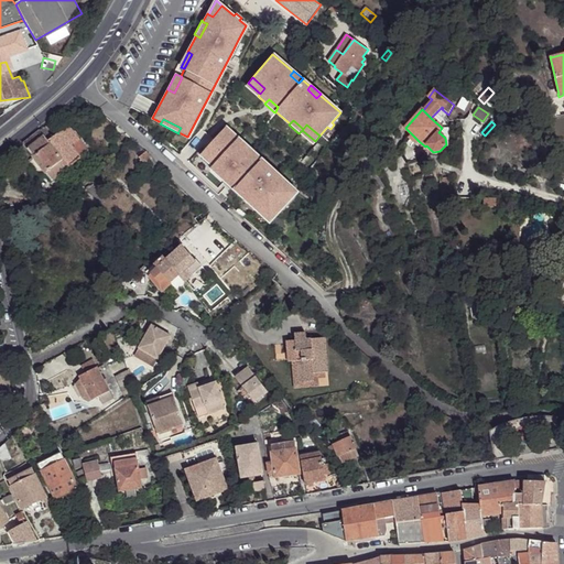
[(49,141),(68,169),(89,152),(68,126),(52,138),(49,141)]
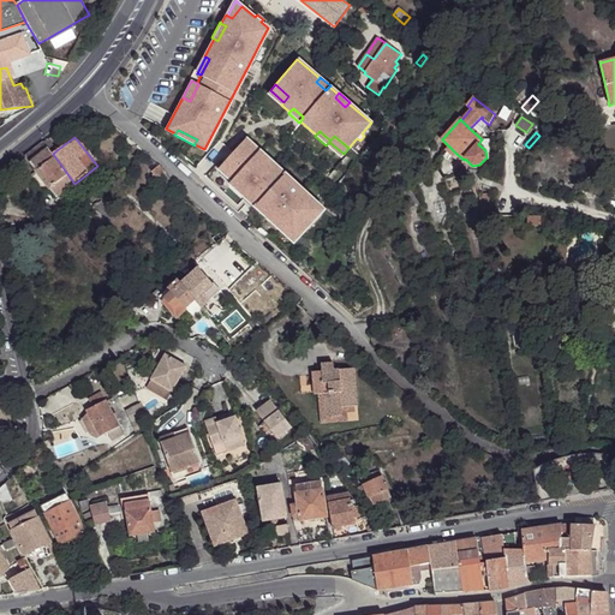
[(258,150),(245,138),(221,163),(234,175),(230,180),(227,183),(242,196),(243,196),(246,192),(268,213),(264,216),(264,218),(279,231),(280,228),(286,222),(299,234),(322,209),(296,184),(294,184),(291,187),(280,178),(285,174),(284,174),(269,160),(264,163),(255,155),(258,150)]
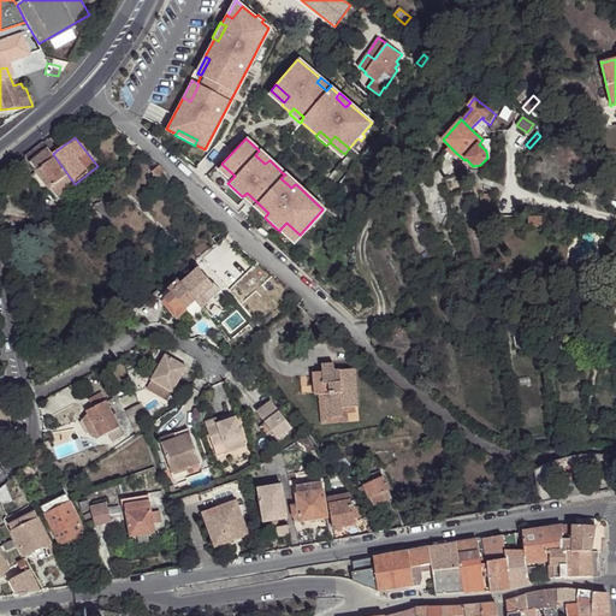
[(45,143),(53,154),(57,150),(48,140),(45,143)]
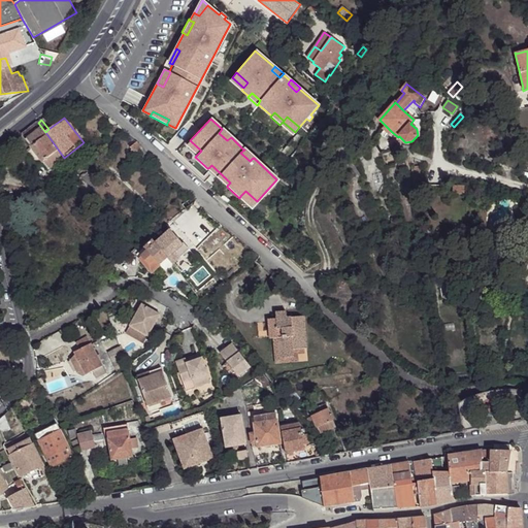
[(414,120),(410,124),(417,129),(418,135),(420,137),(422,135),(419,120),(414,120)]
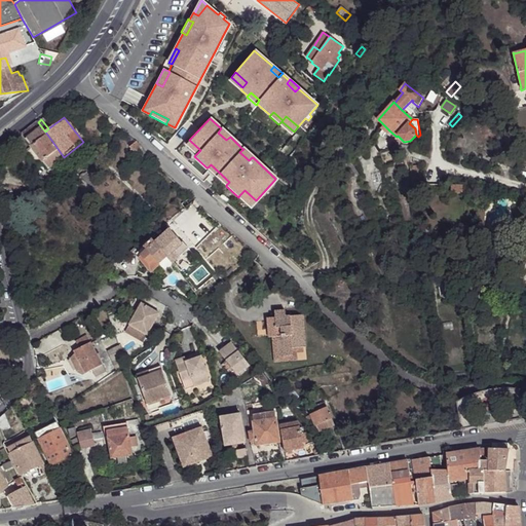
[(42,162),(48,168),(64,157),(45,132),(38,122),(22,135),(42,162)]
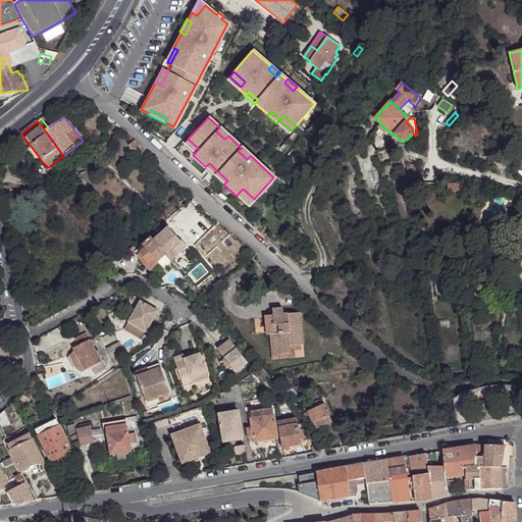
[(381,124),(378,127),(384,134),(387,131),(381,124)]
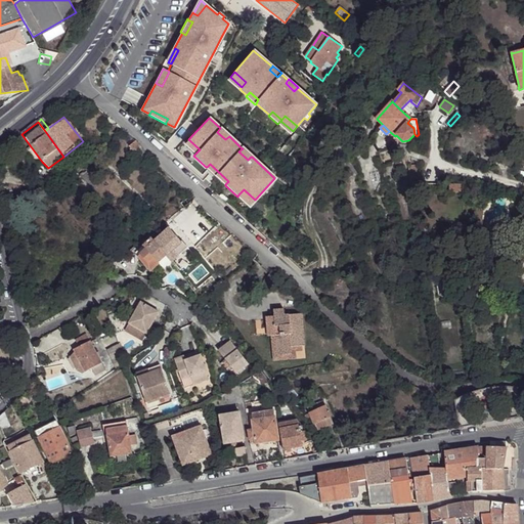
[(217,132),(225,139),(229,136),(230,135),(221,127),(220,128),(217,132)]
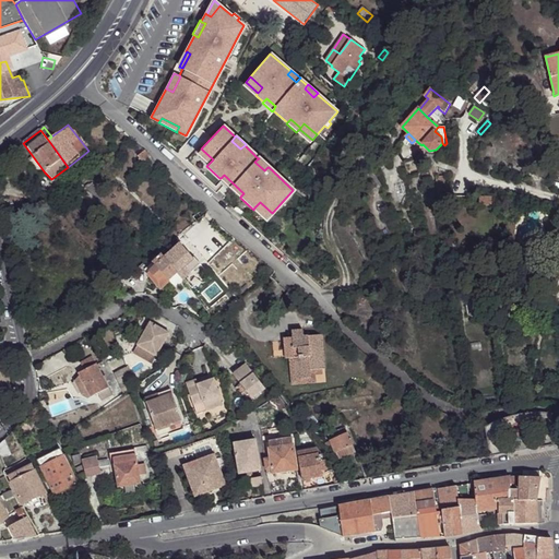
[(209,164),(213,159),(201,149),(197,153),(209,164)]
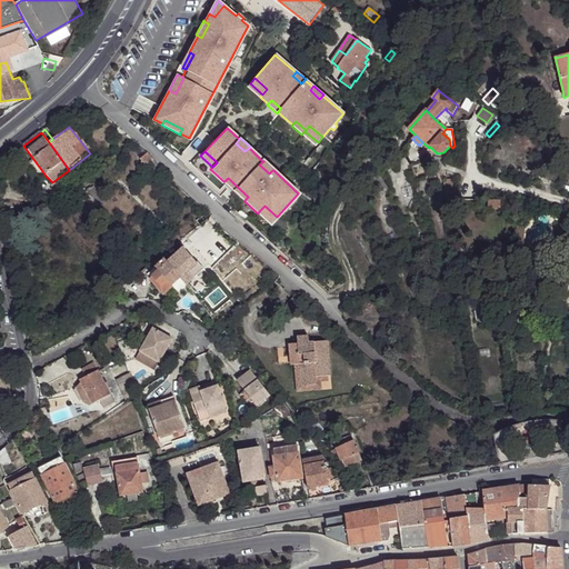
[(149,163),(155,170),(159,166),(151,157),(148,152),(140,159),(147,166),(149,163)]
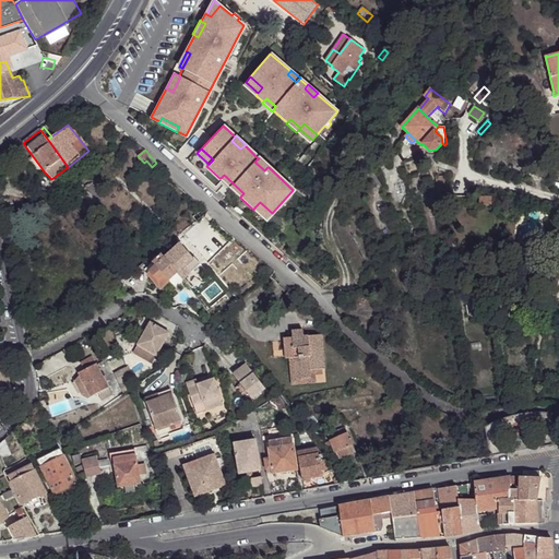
[(259,158),(254,162),(264,170),(268,167),(269,167),(269,166),(259,157),(258,158),(259,158)]
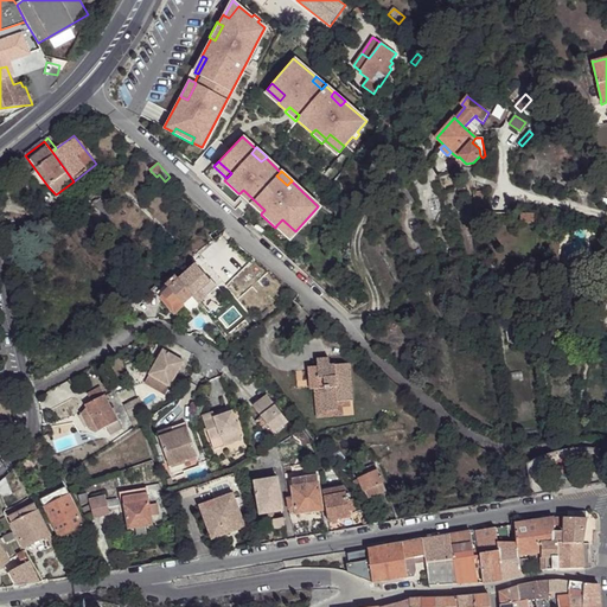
[(403,209),(414,202),(404,186),(394,193),(403,209)]
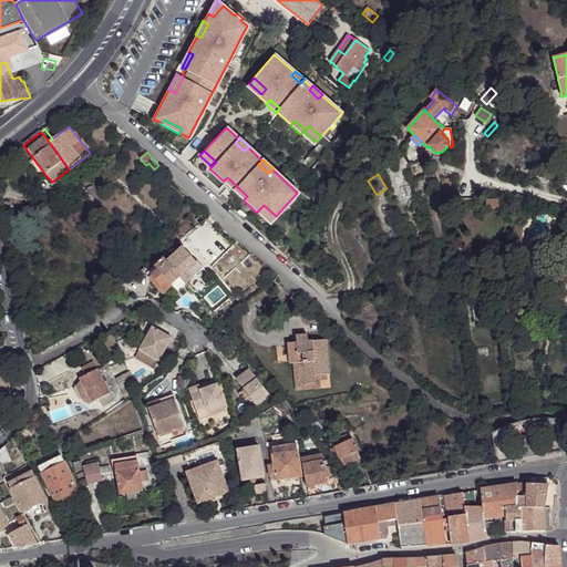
[(227,177),(224,181),(223,181),(222,182),(243,200),(244,200),(244,199),(247,196),(227,177)]
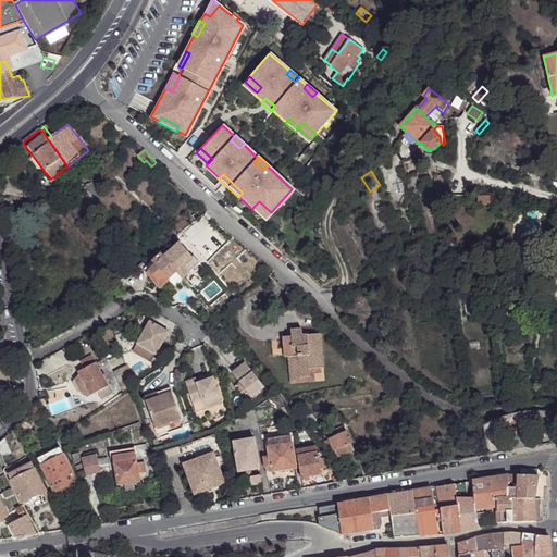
[(433,176),(435,192),(436,192),(438,192),(444,192),(443,175),(433,176)]
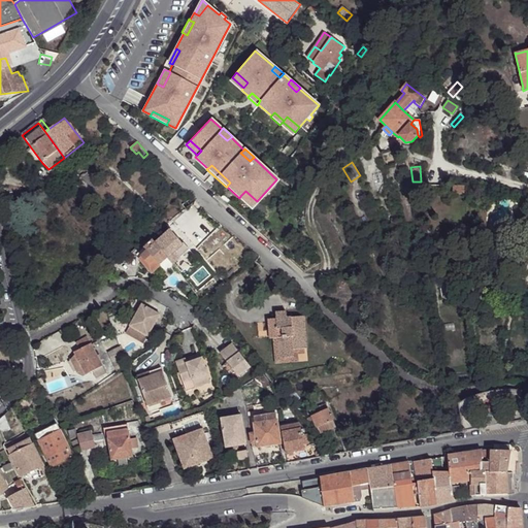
[(68,172),(91,200),(95,197),(92,192),(80,178),(72,168),(68,172)]
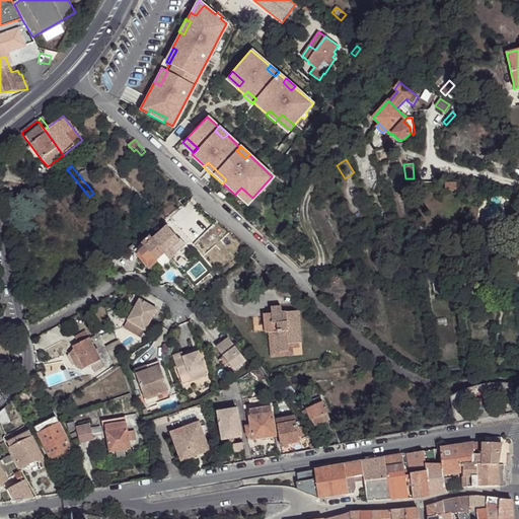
[(79,175),(90,189),(94,187),(82,172),(79,175)]
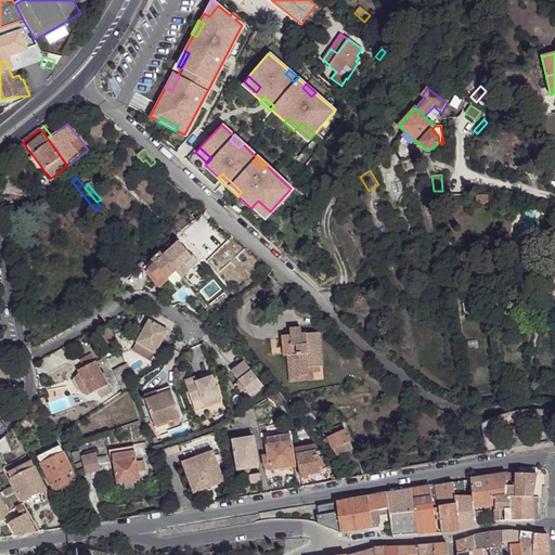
[(491,195),(476,195),(475,204),(491,204),(491,195)]
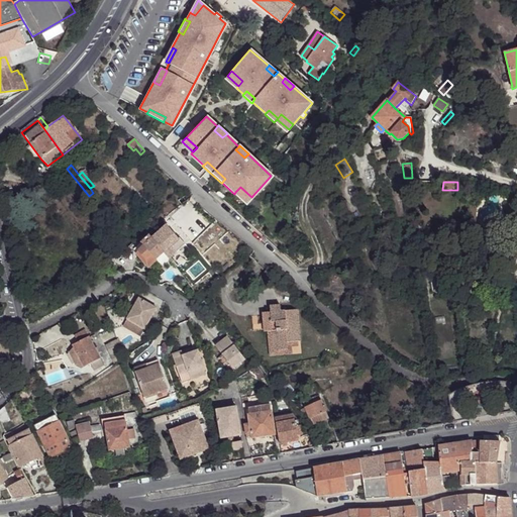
[(240,187),(235,192),(246,203),(251,197),(240,187)]
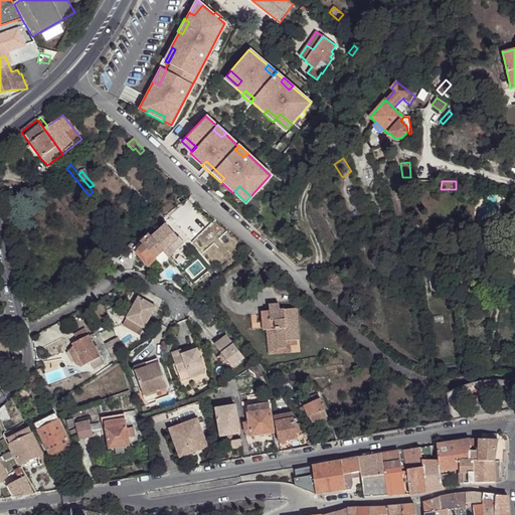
[(513,215),(505,213),(501,224),(509,227),(513,215)]
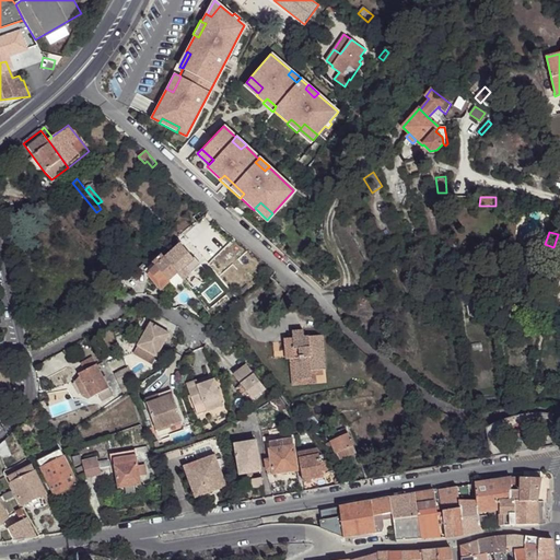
[(177,273),(184,281),(201,265),(194,256),(193,257),(181,244),(168,254),(165,258),(178,272),(177,273)]
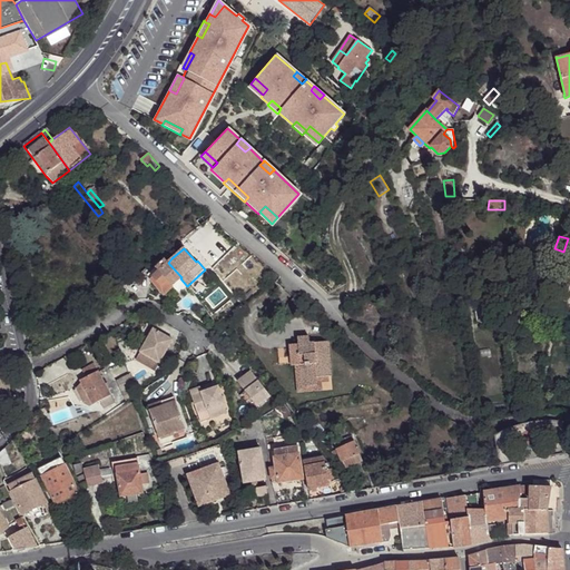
[(158,272),(172,286),(180,278),(182,277),(168,263),(165,259),(156,268),(158,272)]
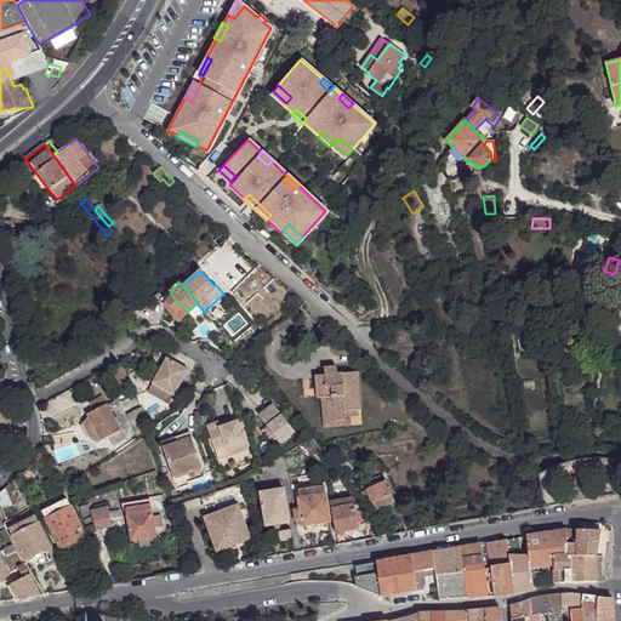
[(164,305),(177,320),(187,312),(172,296),(164,305)]
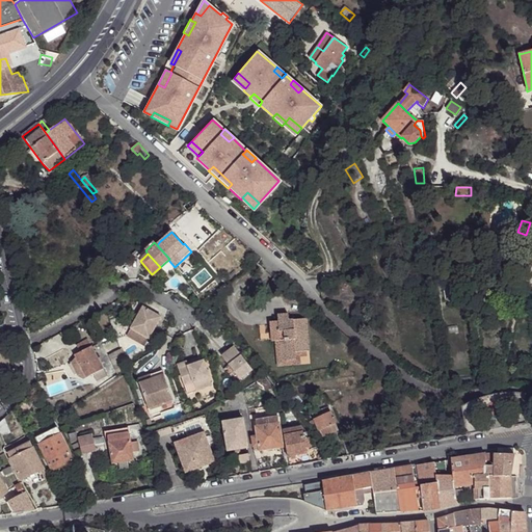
[(131,328),(149,339),(161,317),(143,307),(131,328)]
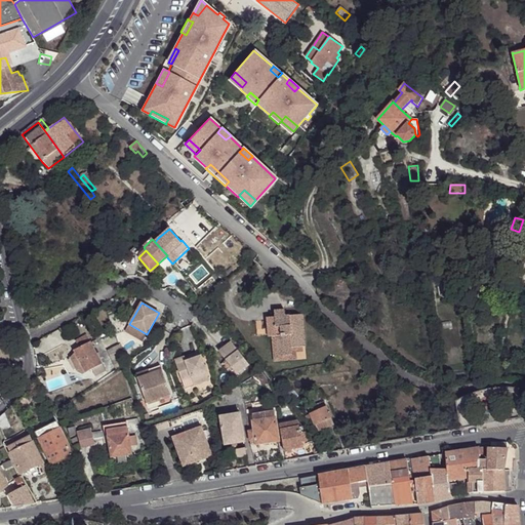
[(276,336),(278,357),(291,356),(291,348),(303,347),(305,347),(303,315),(285,316),(285,311),(274,312),(275,317),(267,318),(269,337),(276,336)]
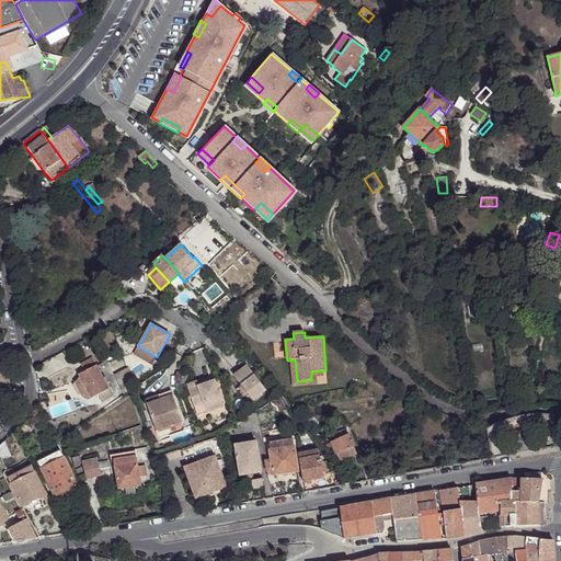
[(134,354),(152,365),(157,357),(138,346),(134,354)]
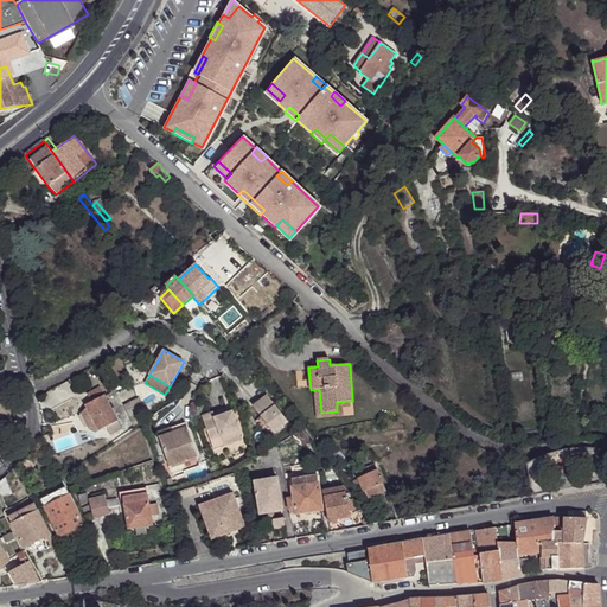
[(87,394),(91,402),(104,395),(100,387),(87,394)]
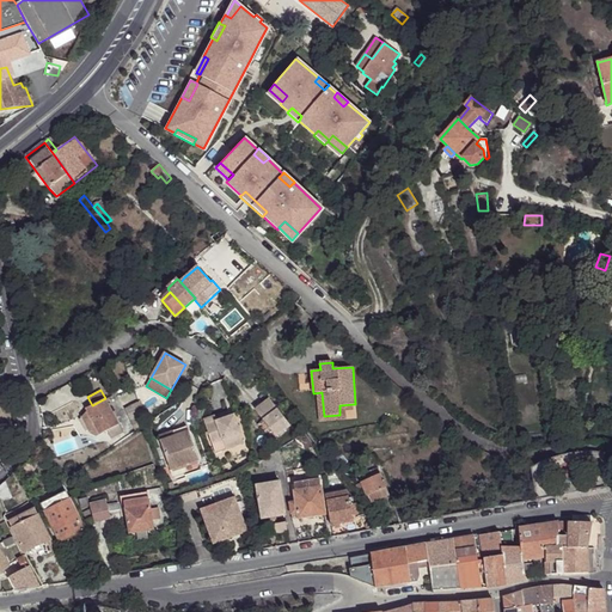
[(346,418),(346,411),(353,410),(353,404),(340,405),(340,415),(324,416),(322,392),(318,393),(320,421),(346,418)]
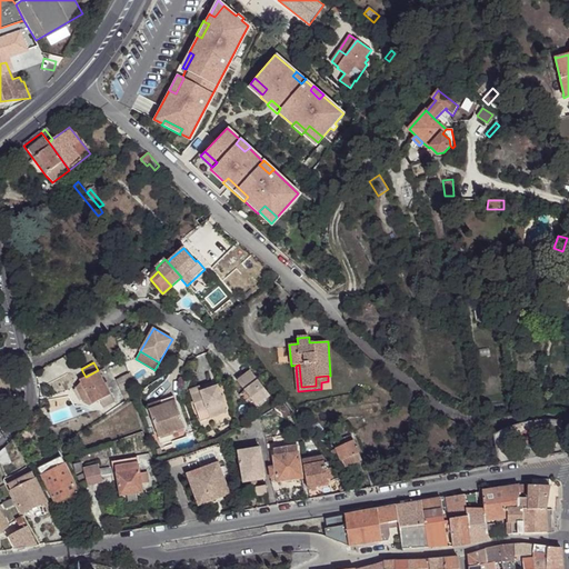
[(99,400),(103,408),(115,402),(98,370),(86,377),(79,380),(81,383),(92,405),(99,400)]
